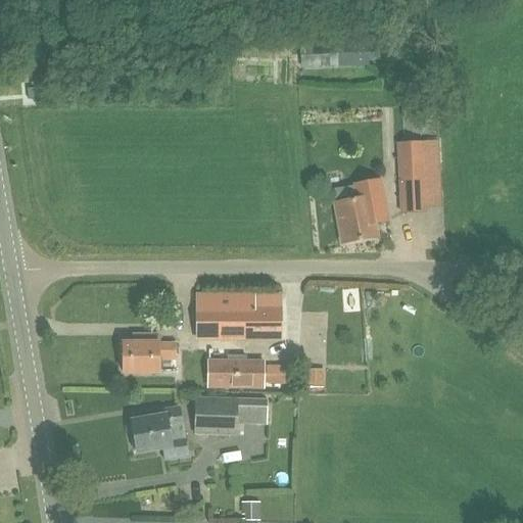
[(380,61),(379,40),(299,43),(300,70),(369,67),(368,62),(380,61)]
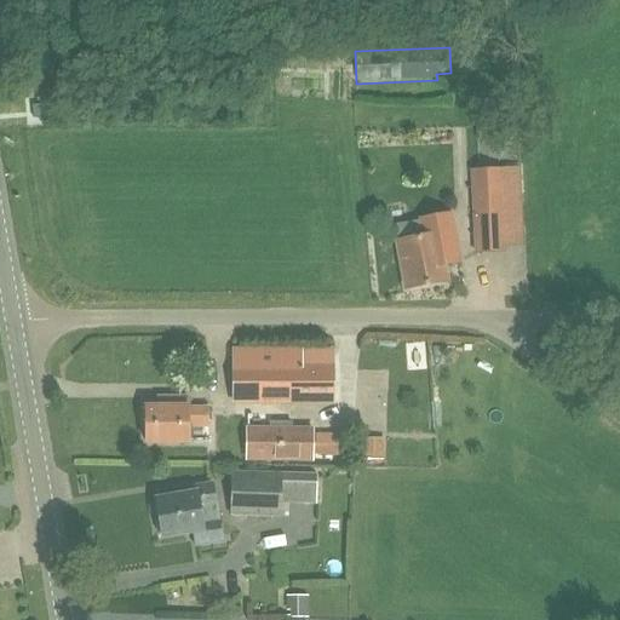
[(476,252),(505,251),(501,170),(472,171),(476,252)]
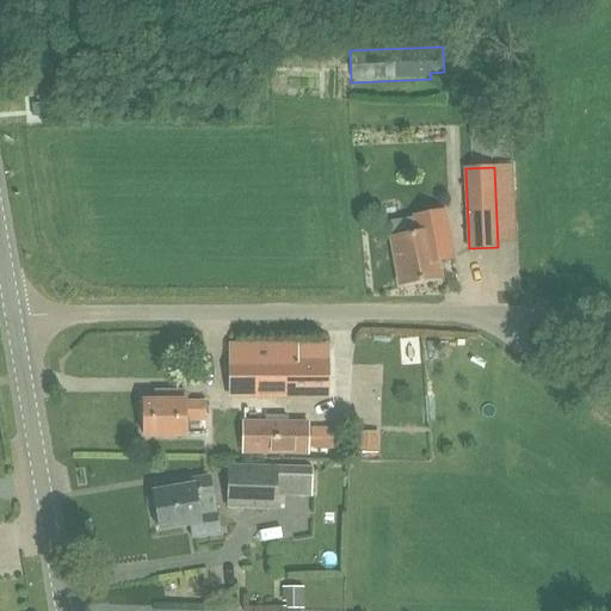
[(401,284),(442,277),(439,263),(457,259),(448,210),(393,221),(396,236),(392,238),(401,284)]
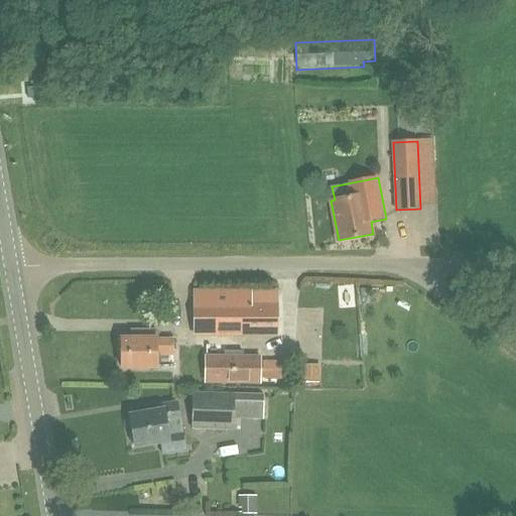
[(278,335),(278,303),(251,303),(251,291),(195,291),(195,335),(278,335)]
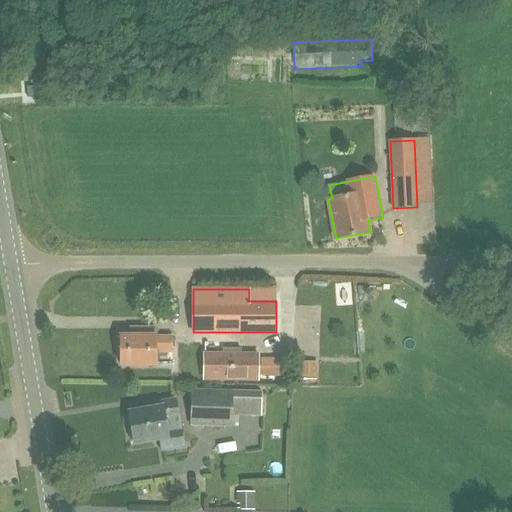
[(156,337),(156,328),(138,328),(138,335),(121,335),(121,338),(119,338),(119,346),(121,346),(121,365),(155,366),(156,352),(172,352),(172,337),(156,337)]
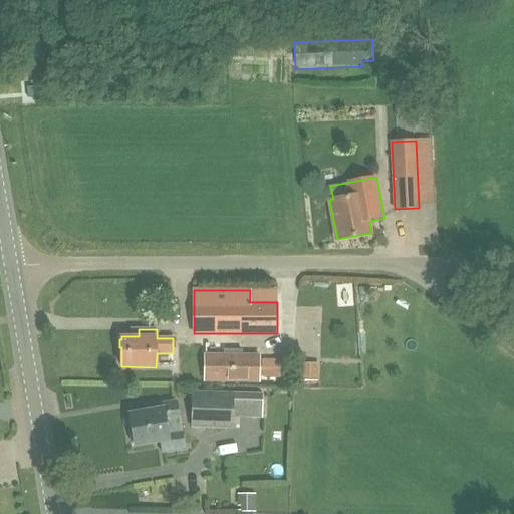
[(259,381),(259,378),(285,378),(287,358),(260,358),(260,356),(205,355),(205,380),(259,381)]
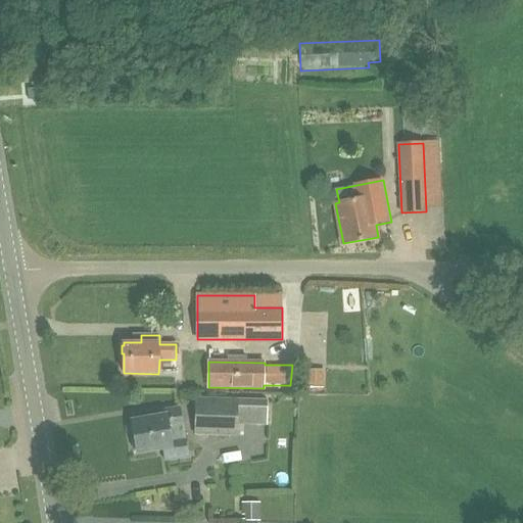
[(196,398),(195,433),(238,435),(238,425),(239,400),(196,398)]
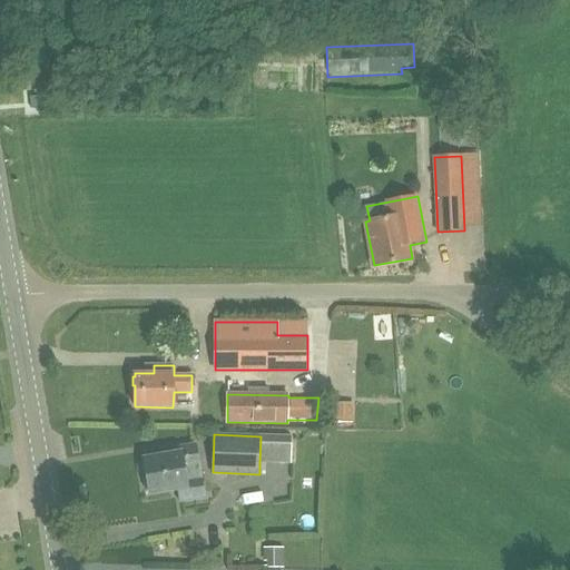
[(205,497),(196,445),(172,450),(172,449),(145,453),(146,459),(144,460),(139,462),(141,472),(146,473),(149,493),(179,488),(182,500),(205,497)]
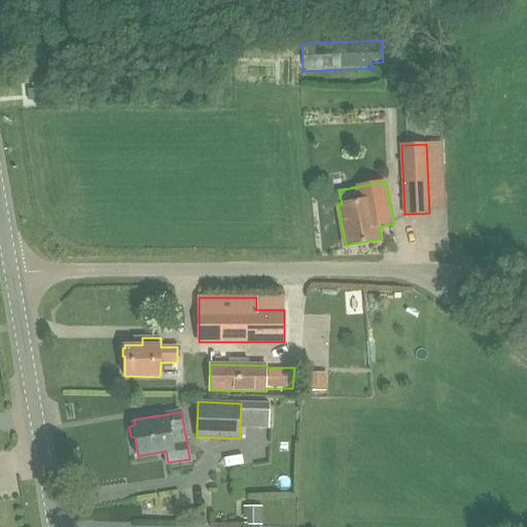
[(244,520),(246,520),(246,524),(244,524),(244,526),(262,525),(262,506),(244,507),(244,520)]
